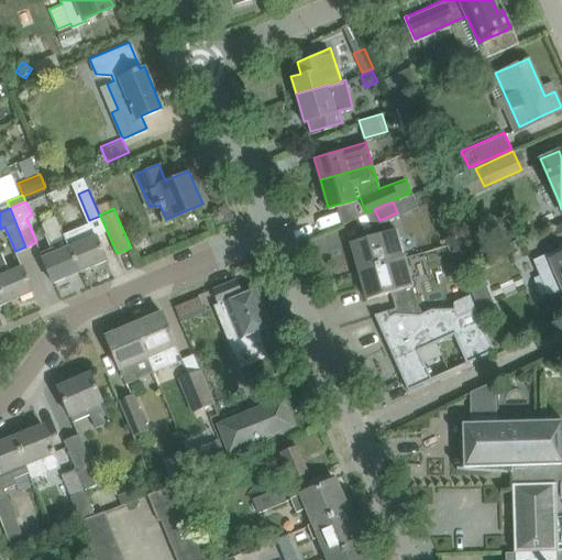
[(40,251),(42,256),(52,281),(79,270),(63,232),(54,213),(43,218),(41,223),(51,246),(40,251)]
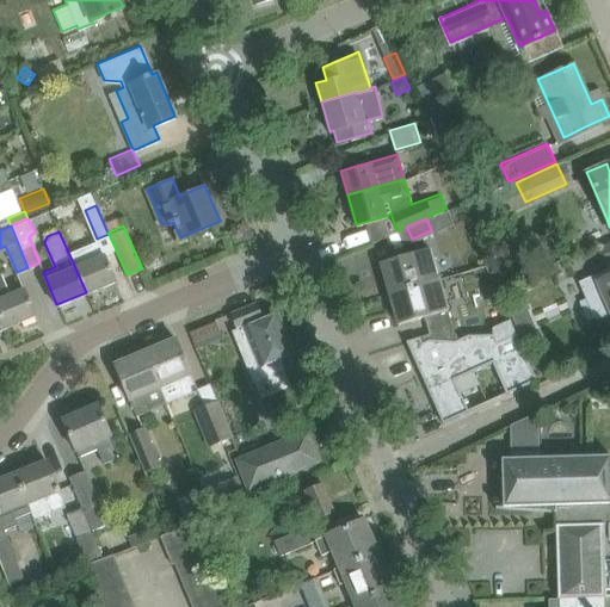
[(84,246),(68,252),(86,292),(115,279),(104,253),(100,247),(87,253),(84,246)]
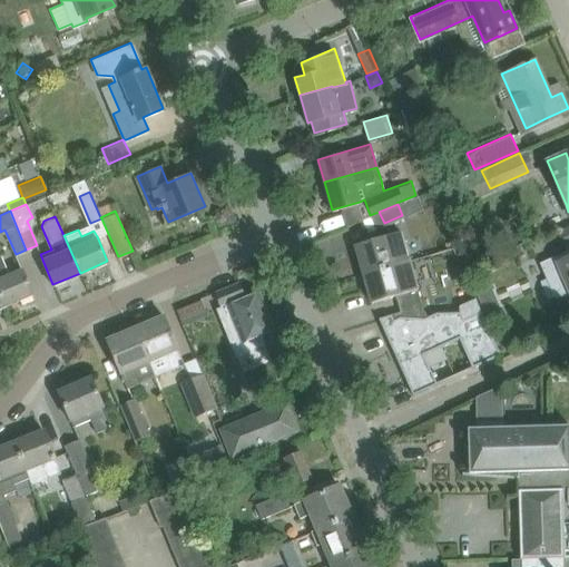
[(354,243),(363,273),(395,264),(409,261),(401,231),(354,243)]
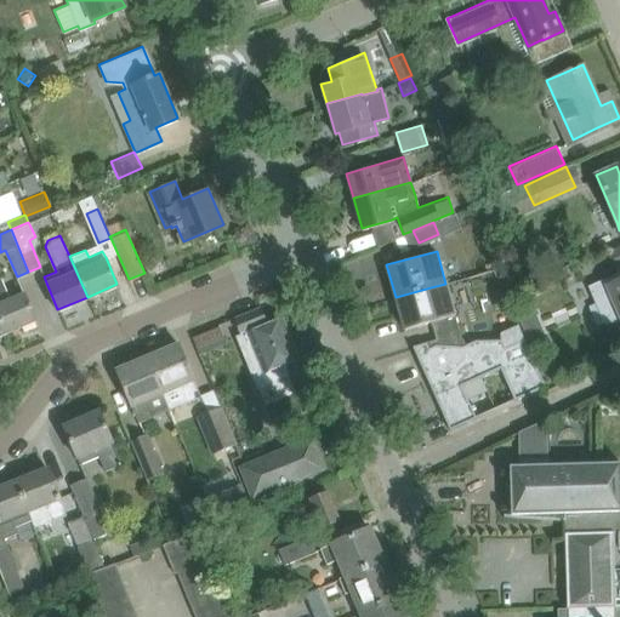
[(589,285),(597,304),(606,323),(619,315),(619,272),(619,270),(589,285)]
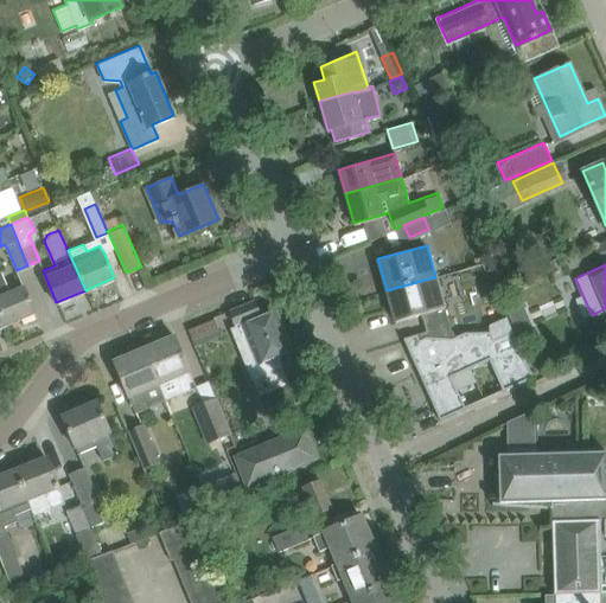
[(0,310),(6,324),(34,312),(24,284),(8,292),(0,271),(0,310)]
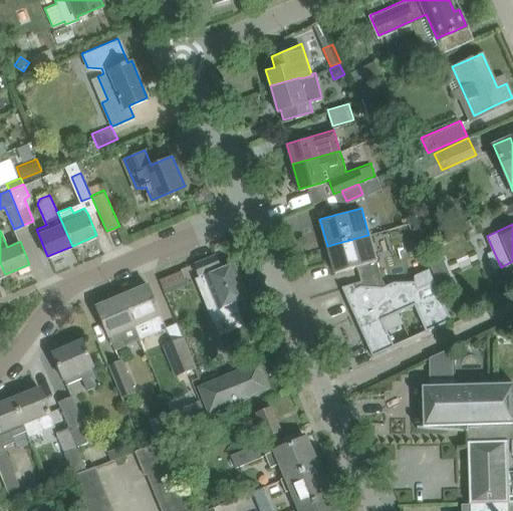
[(356,238),(327,246),(334,271),(356,265),(360,279),(381,280),(368,235),(356,238)]
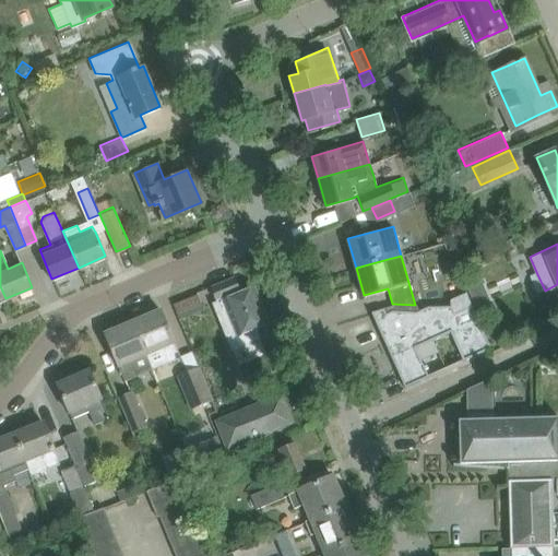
[(256,327),(270,321),(254,285),(240,291),(234,276),(211,286),(217,300),(213,302),(233,347),(260,335),(256,327)]
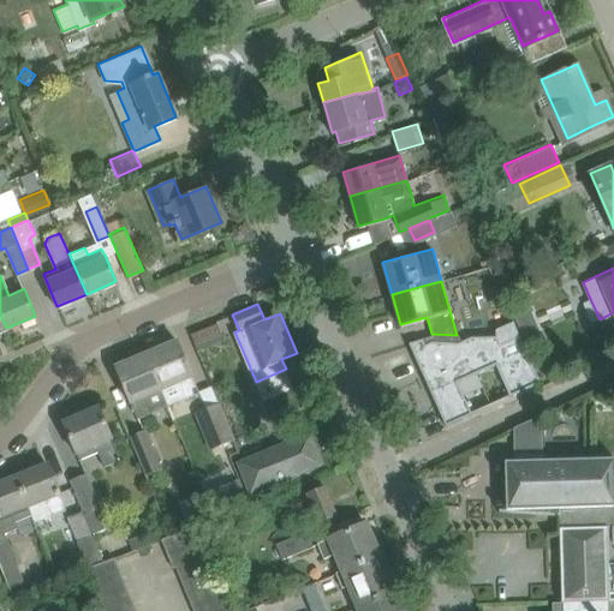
[(494,334),(495,335),(499,345),(519,335),(512,319),(495,327),(494,334)]
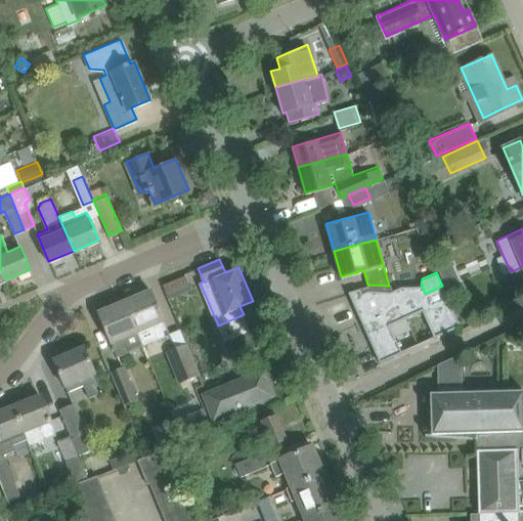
[(185,275),(163,285),(168,297),(190,288),(185,275)]
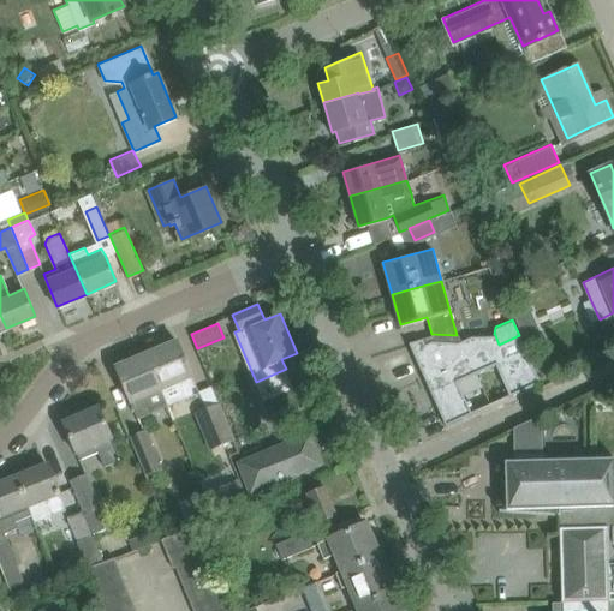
[(471,335),(462,340),(476,371),(499,361),(513,393),(517,391),(524,388),(523,385),(534,381),(535,383),(540,382),(519,335),(499,345),(495,335),(471,335)]
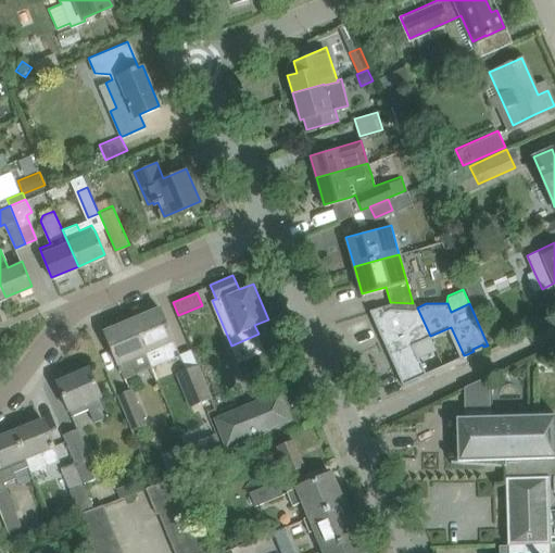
[(381,305),(369,310),(377,328),(382,339),(386,338),(388,344),(385,346),(396,372),(402,382),(427,372),(414,343),(430,336),(417,308),(415,309),(413,309),(390,308),(383,311),(381,305)]
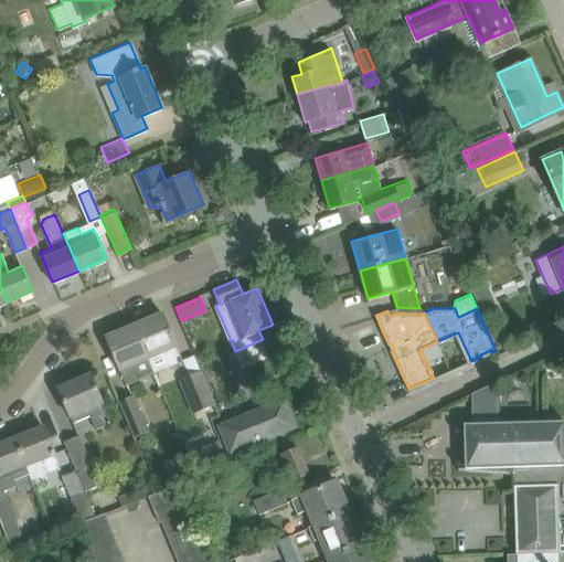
[(162,311),(135,324),(148,356),(162,350),(169,366),(182,360),(162,311)]
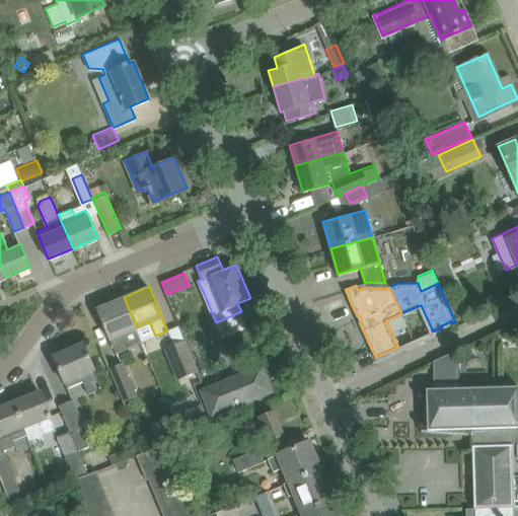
[(96,308),(104,326),(116,352),(127,347),(126,344),(138,339),(134,327),(136,326),(124,297),(96,308)]
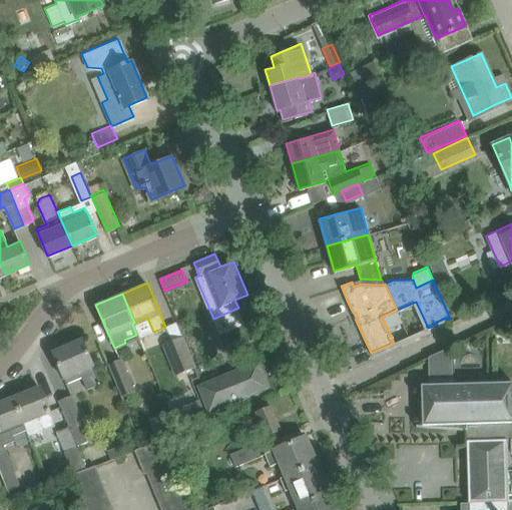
[(225,348),(216,326),(207,330),(216,352),(225,348)]
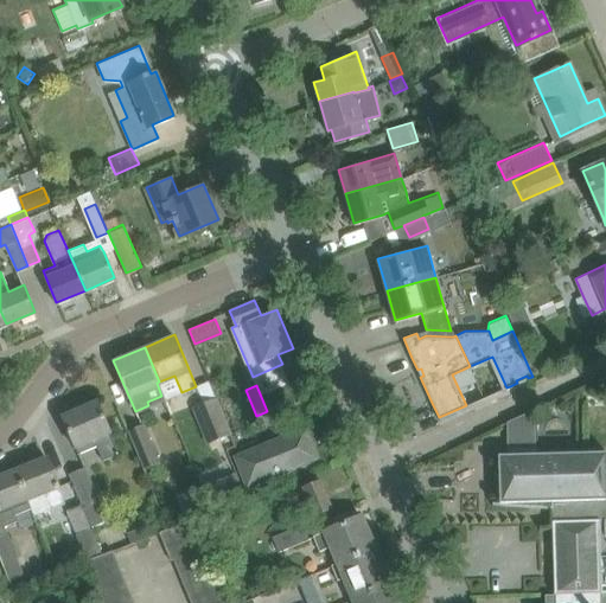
[(215,438),(230,431),(215,396),(199,403),(215,438)]
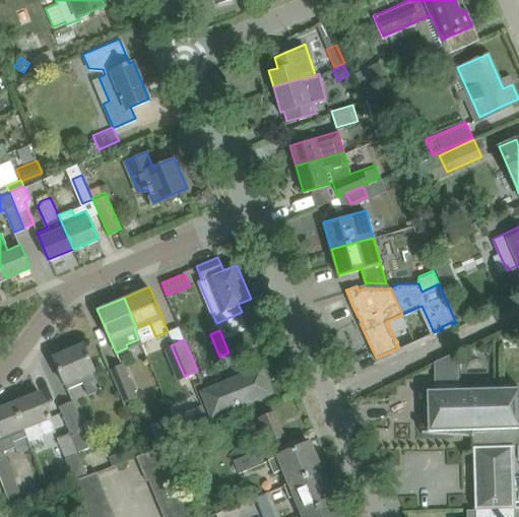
[(64,382),(80,376),(87,393),(102,388),(93,370),(82,343),(53,356),(64,382)]
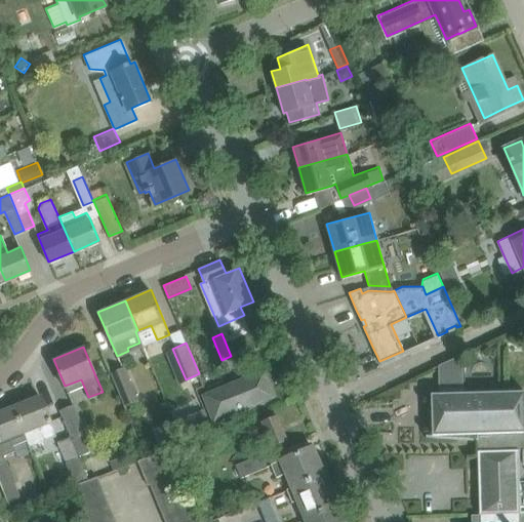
[(455,386),(456,362),(437,361),(436,385),(455,386)]
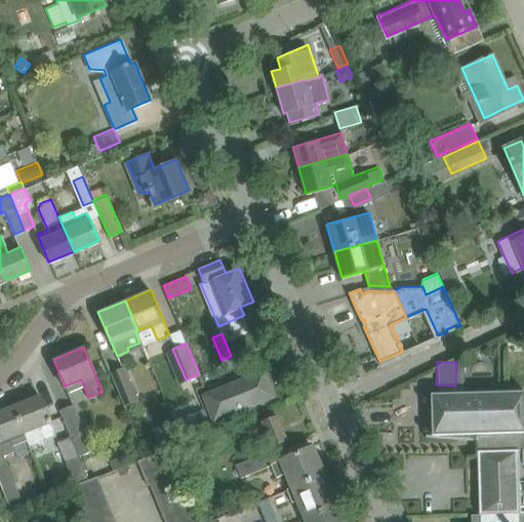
[(124,404),(137,399),(124,367),(111,372),(124,404)]
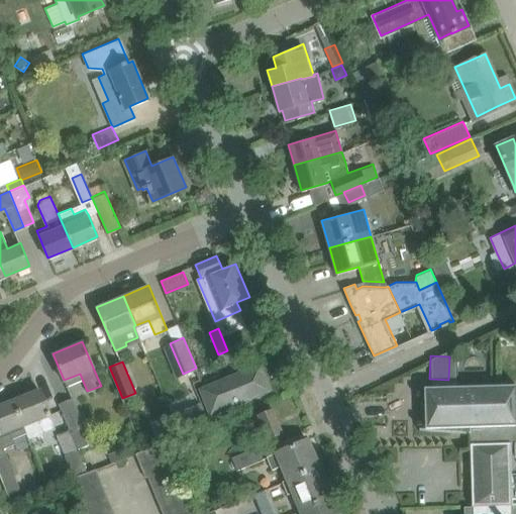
[(210,413),(270,389),(260,364),(200,388),(210,413)]
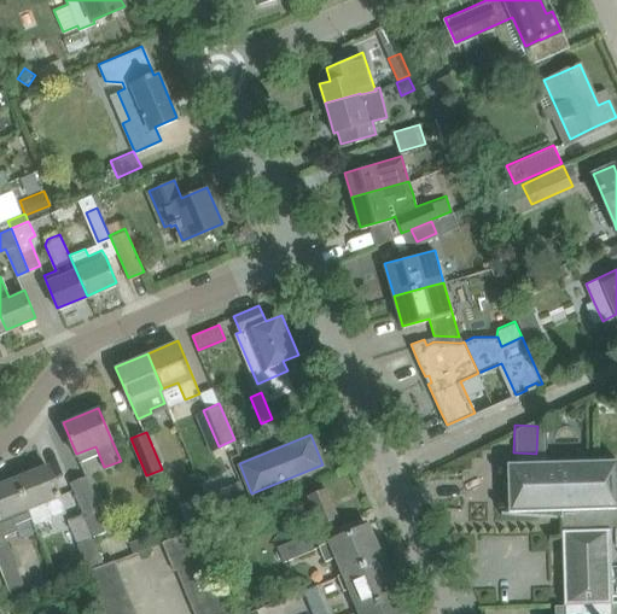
[(508,510),(562,509),(616,507),(616,458),(507,462),(508,510)]
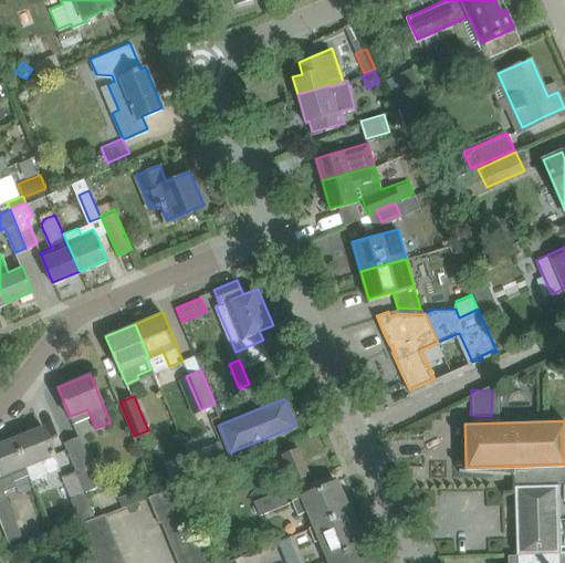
[(43,426),(16,437),(27,464),(41,459),(46,472),(60,467),(43,426)]
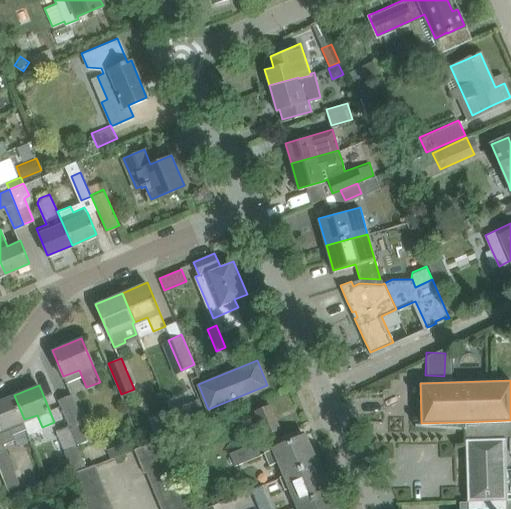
[(57,399),(68,423),(76,444),(90,438),(71,393),(57,399)]
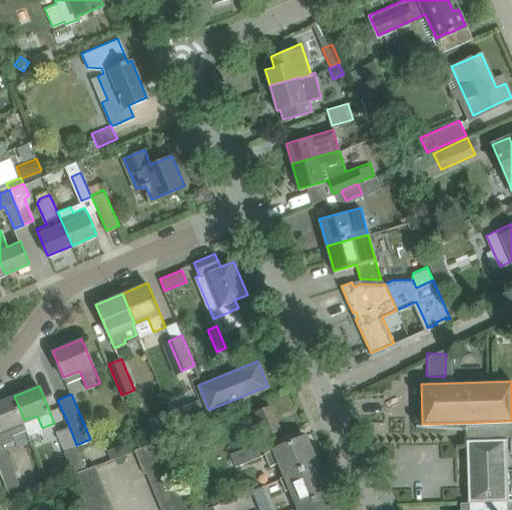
[(0,439),(2,444),(14,440),(12,433),(25,428),(23,421),(24,420),(14,396),(0,401),(0,439)]
